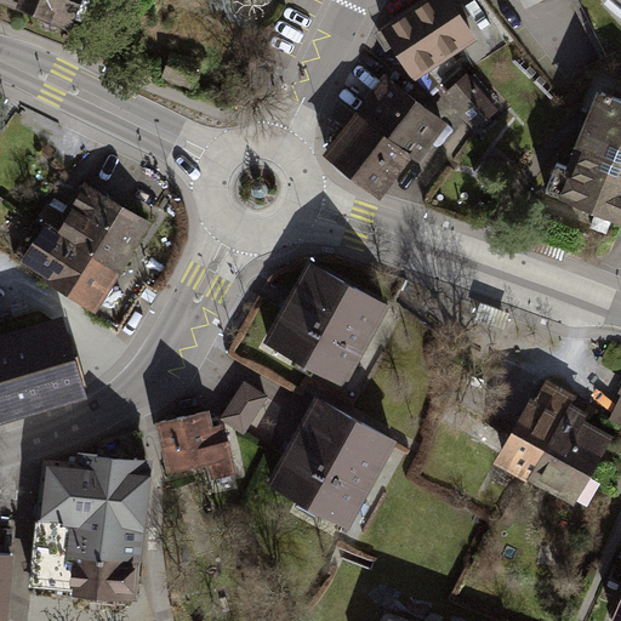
[(83,0),(0,0),(0,3),(69,32),(83,0)]
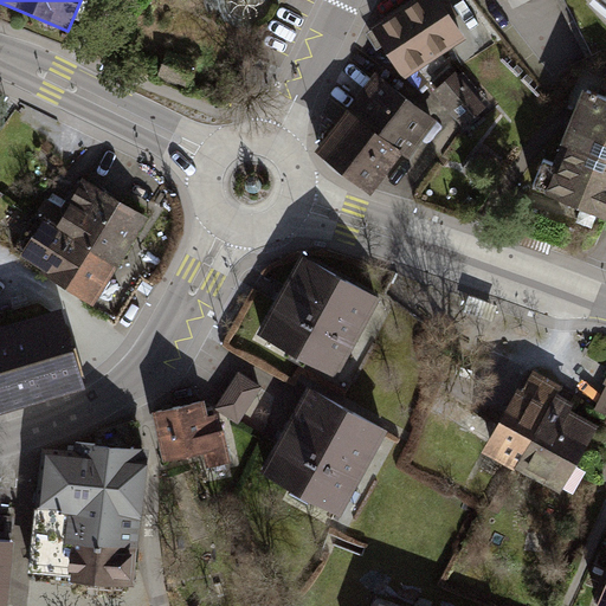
[(411,0),(369,27),(404,81),(465,40),(438,0),(411,0)]
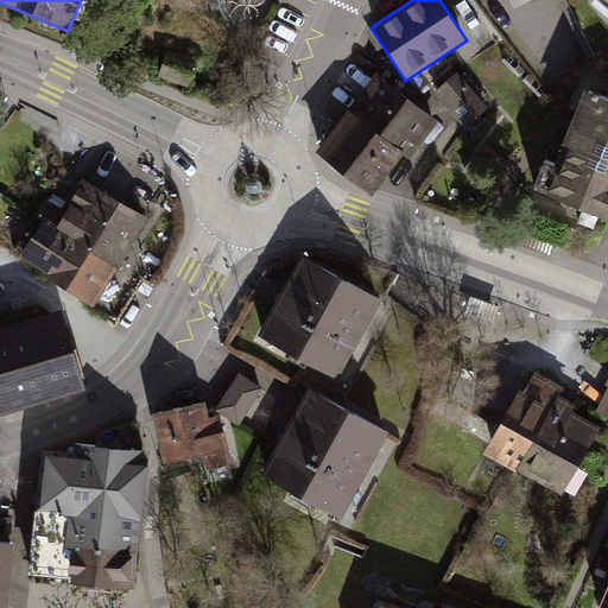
[(196,62),(168,51),(157,76),(185,87),(196,62)]
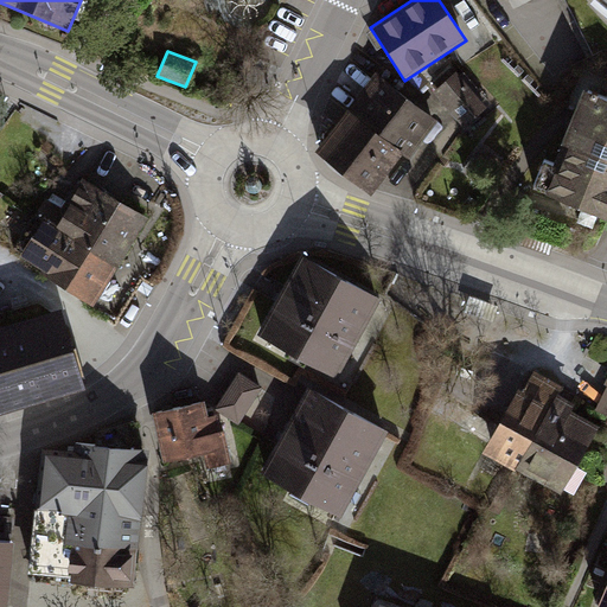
[(375,72),(314,152),(371,195),(402,153),(409,159),(439,121),(375,72)]
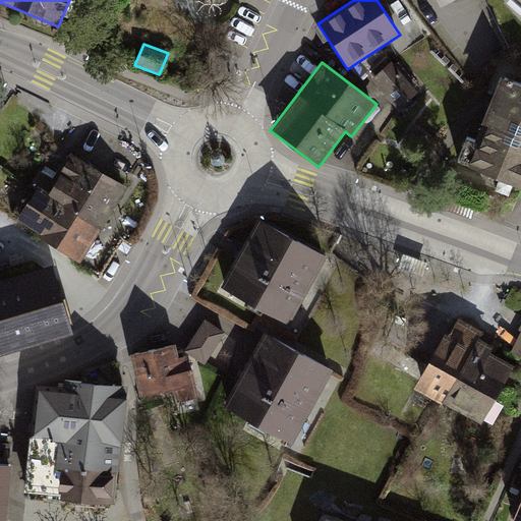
[(417,93),(391,63),(371,80),(398,110),(417,93)]
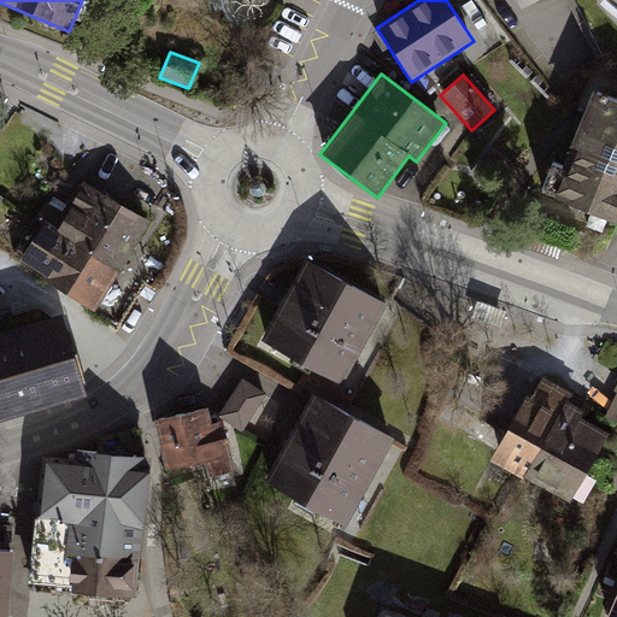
[(616,100),(593,90),(571,145),(616,163),(616,100)]
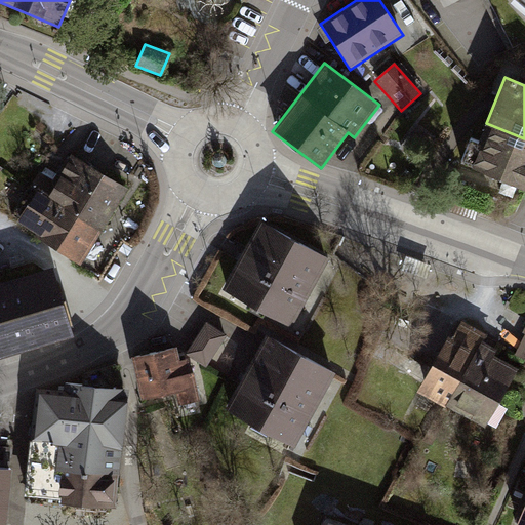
[(524,138),(486,123),(467,167),(524,189),(524,138)]
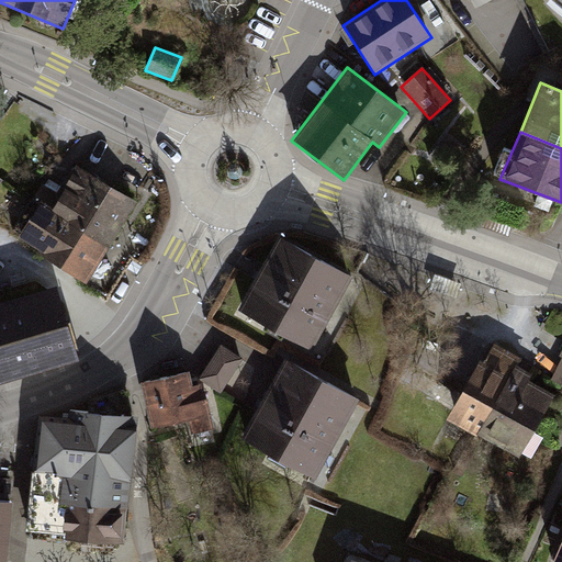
[(139,198),(79,158),(56,192),(44,184),(14,228),(87,276),(139,198)]
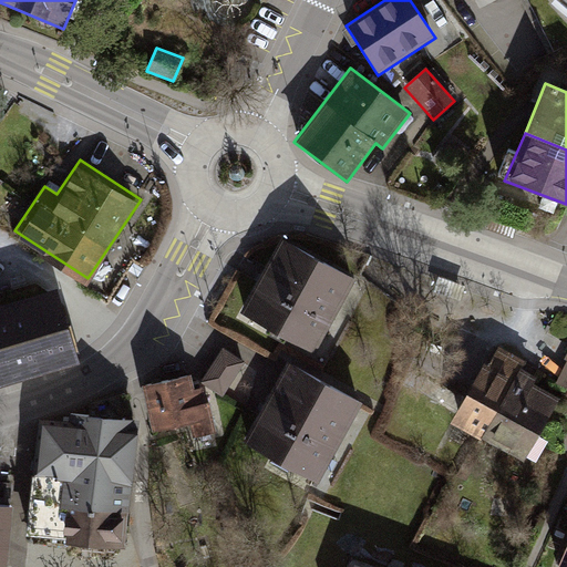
[(263,272),(239,312),(308,352),(350,278),(281,239),(263,272)]
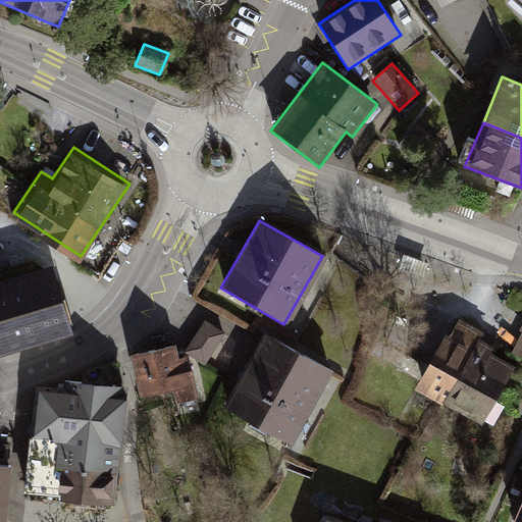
[(430,262),(405,254),(400,267),(425,276),(430,262)]
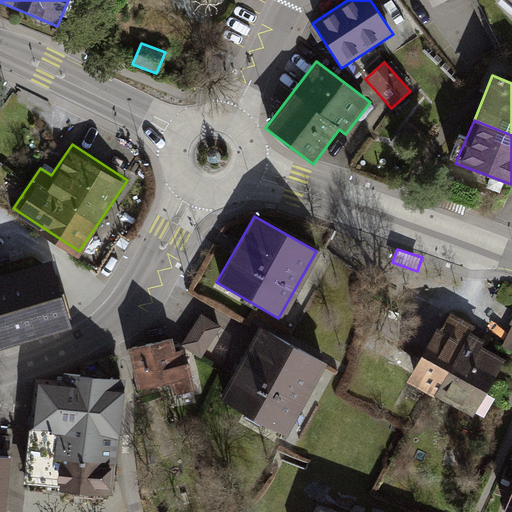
[(0,346),(73,326),(56,269),(0,284),(0,346)]
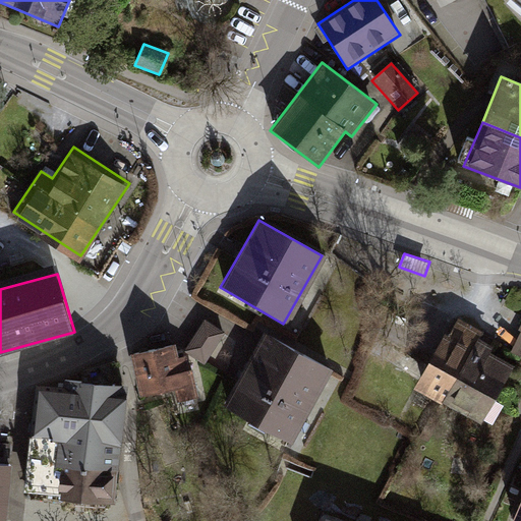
[(445,333),(415,390),(482,426),(515,367),(491,354),(495,348),(479,340),(483,334),(459,319),(449,336),(445,333)]
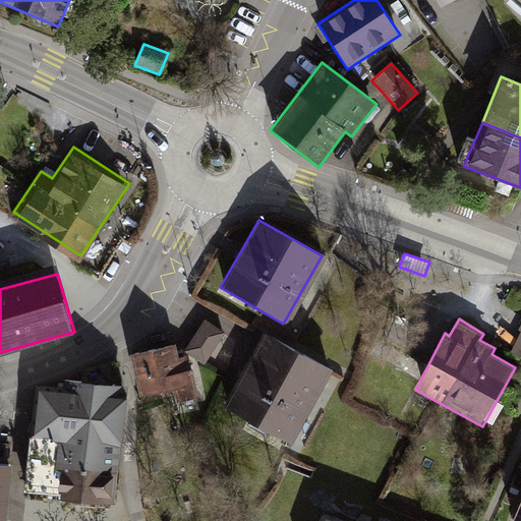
[(204,321),(185,348),(206,362),(224,335),(204,321)]
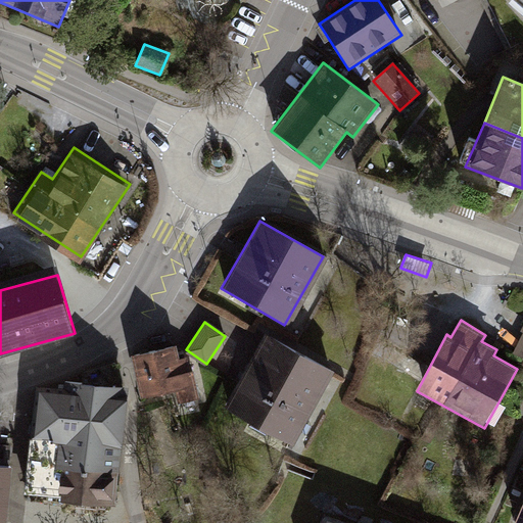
[(172,334),(129,344),(141,395),(173,388),(177,403),(196,399),(186,349),(175,351),(172,334)]
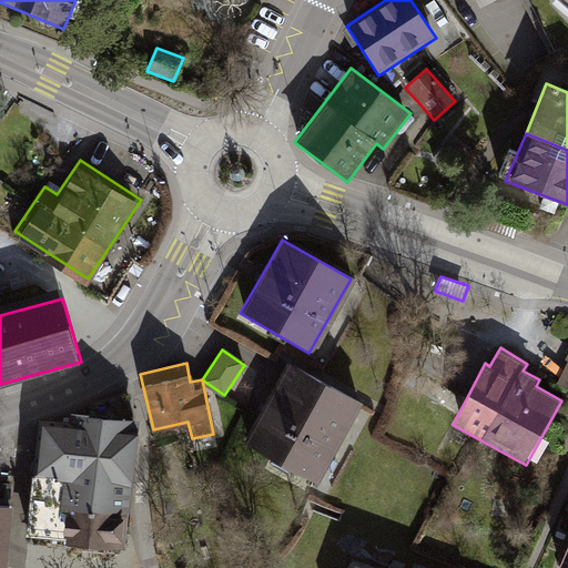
[(286,367),(246,442),(320,479),(358,405),(286,367)]
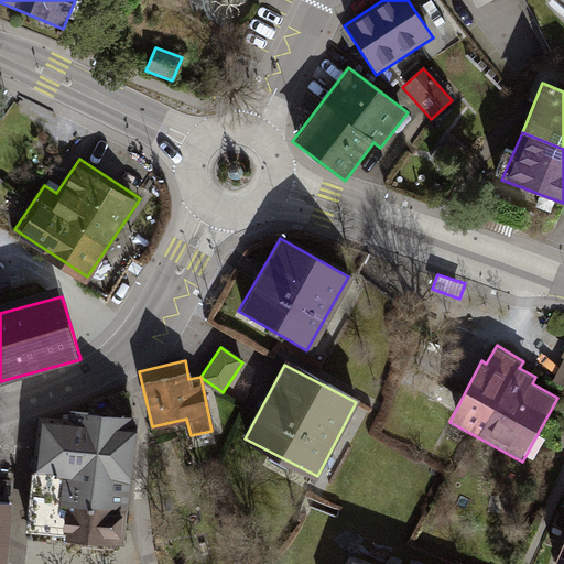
[(66,422),(33,419),(24,533),(123,543),(134,418),(67,411),(66,422)]
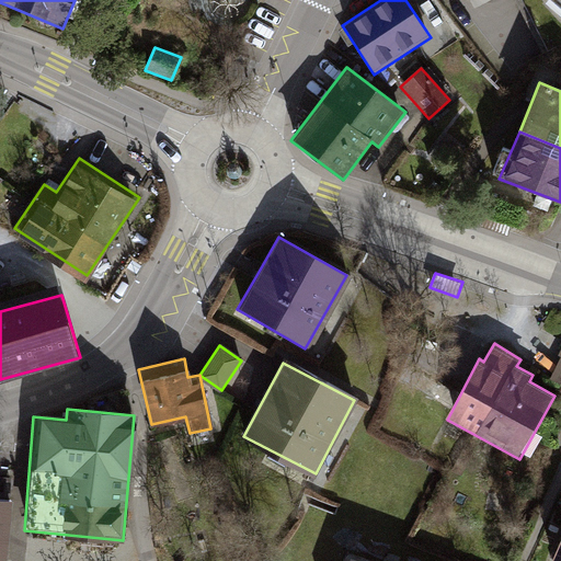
[(0,560),(11,560),(16,500),(0,499),(0,560)]
